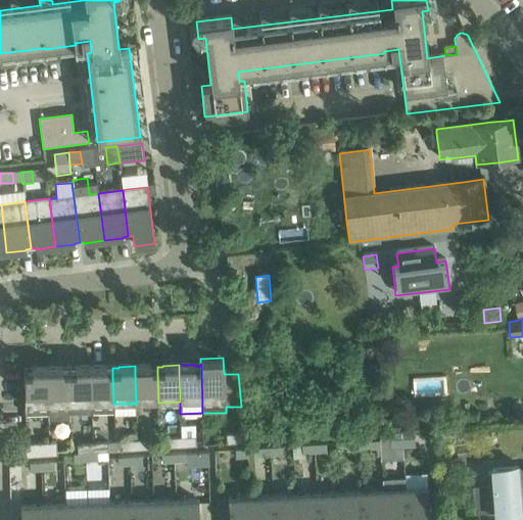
[(150,367),(150,366),(135,366),(135,374),(136,404),(158,403),(157,373),(157,367),(150,367)]
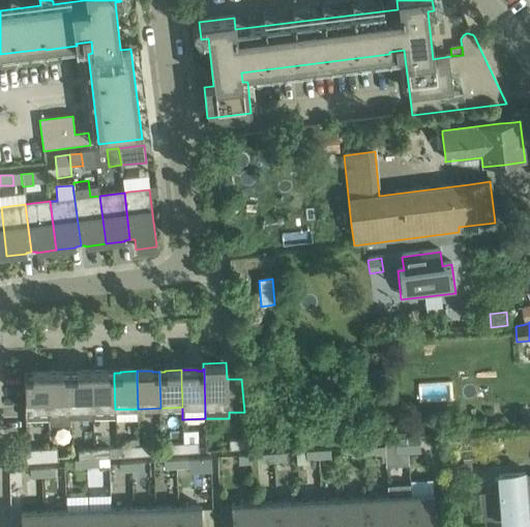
[(108,373),(108,372),(92,373),(92,380),(93,419),(116,418),(115,409),(114,380),(114,373),(108,373)]
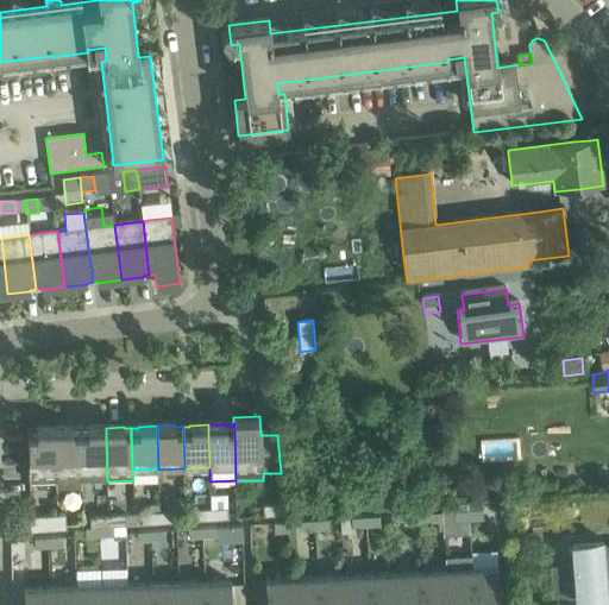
[(27,428),(29,484),(56,483),(55,472),(55,438),(54,429),(36,429),(36,430),(29,430),(29,428),(27,428)]
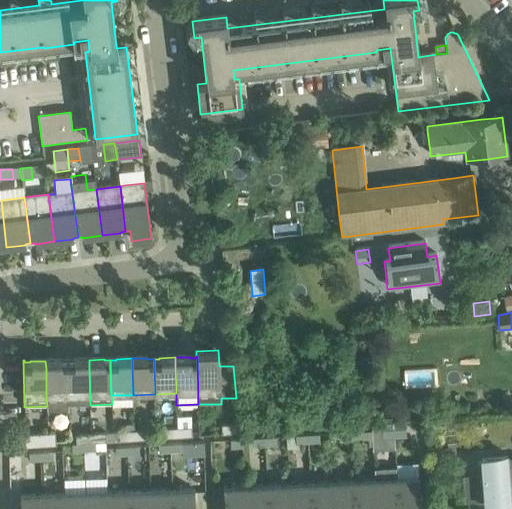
[(61,361),(61,360),(45,361),(46,368),(46,397),(68,396),(67,368),(67,361),(61,361)]
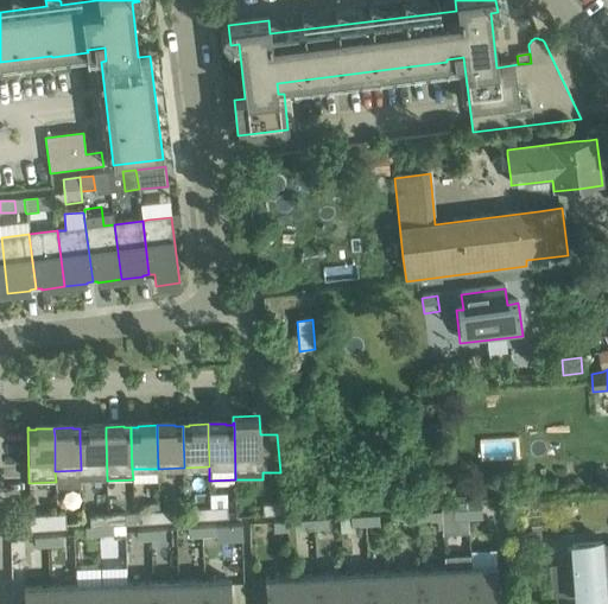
[(87,427),(87,428),(80,428),(80,437),(81,470),(81,481),(107,481),(106,436),(106,427),(87,427)]
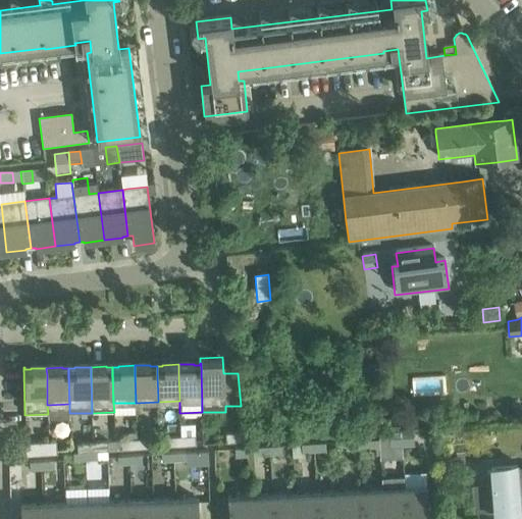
[(351,401),(345,394),(340,398),(345,406),(351,401)]
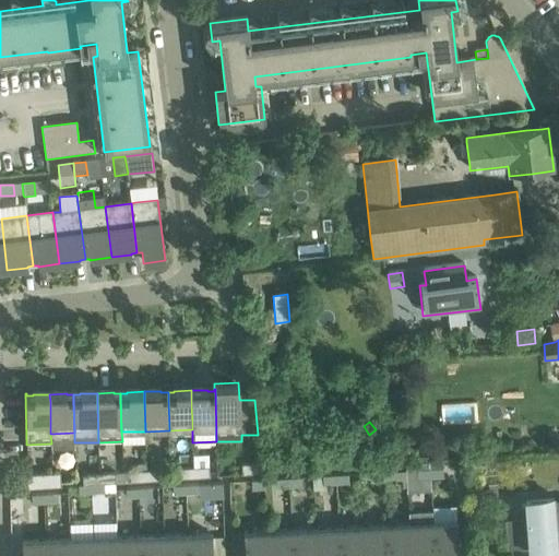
[(347,439),(351,433),(342,427),(339,435),(347,439)]
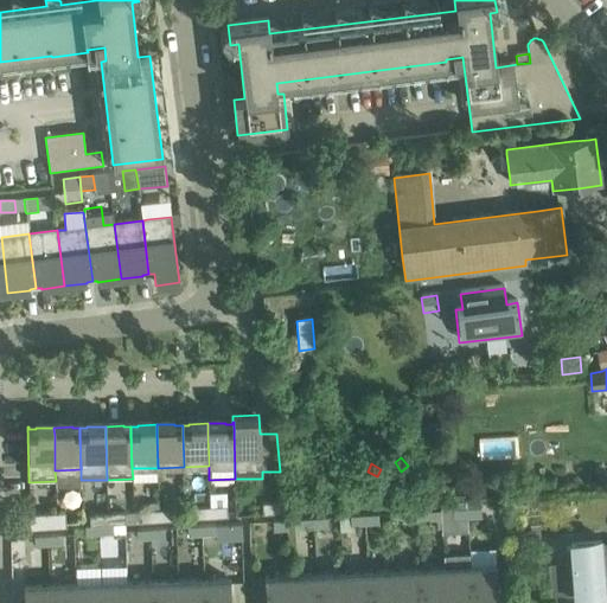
[(391,489),(382,483),(378,489),(388,496),(391,489)]
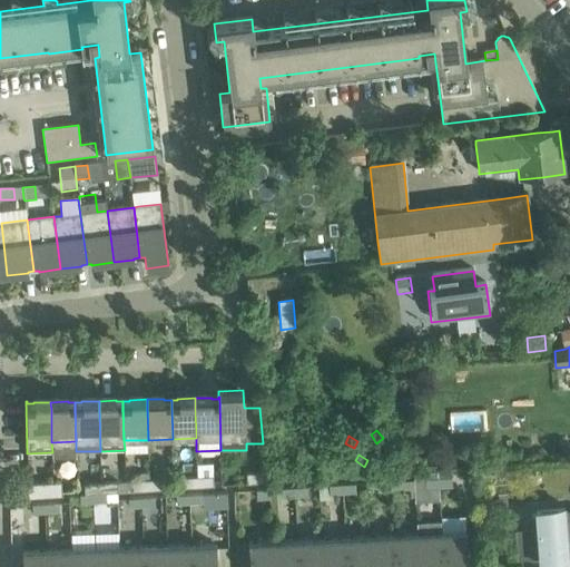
[(247,485),(264,485),(263,473),(247,475),(247,485)]
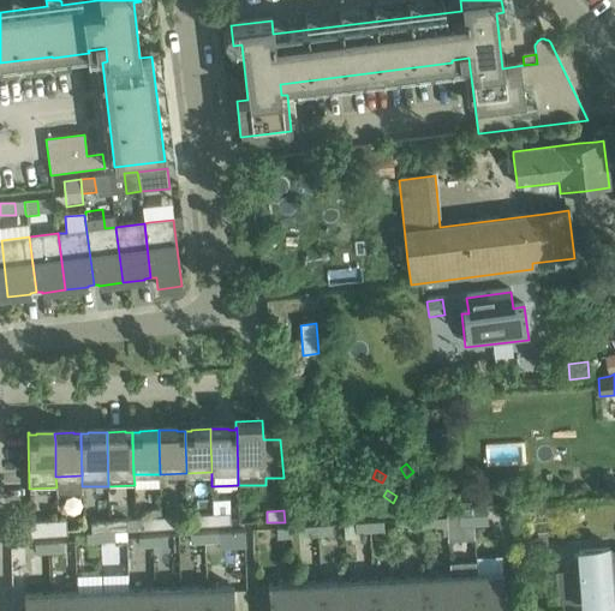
[(213,527),(231,526),(230,514),(213,515),(213,527)]
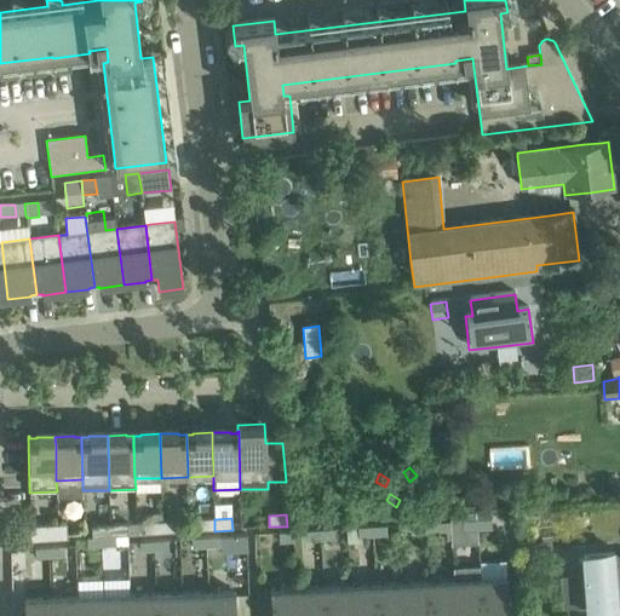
[(214,531),(214,519),(196,520),(197,533),(214,531)]
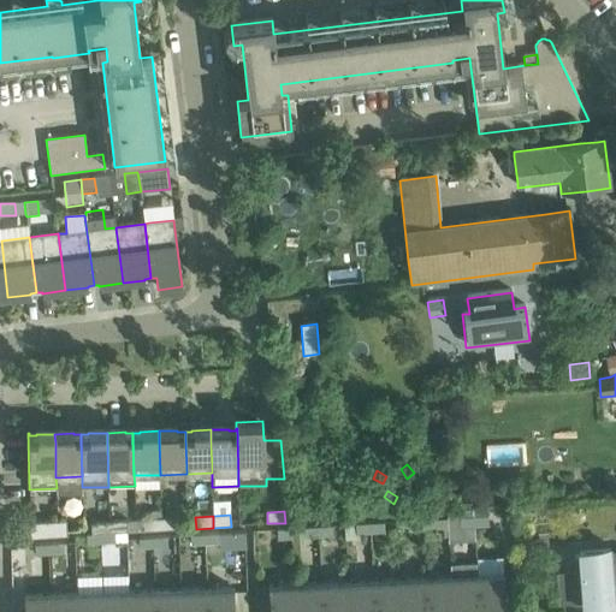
[(474,528),(489,527),(487,517),(474,518),(474,528)]
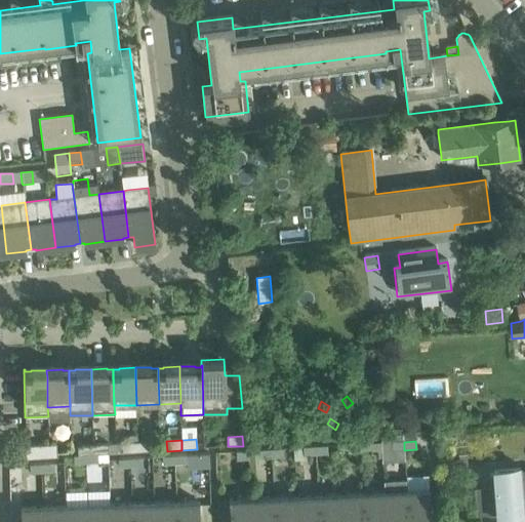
[(137,452),(153,451),(152,442),(137,443),(137,452)]
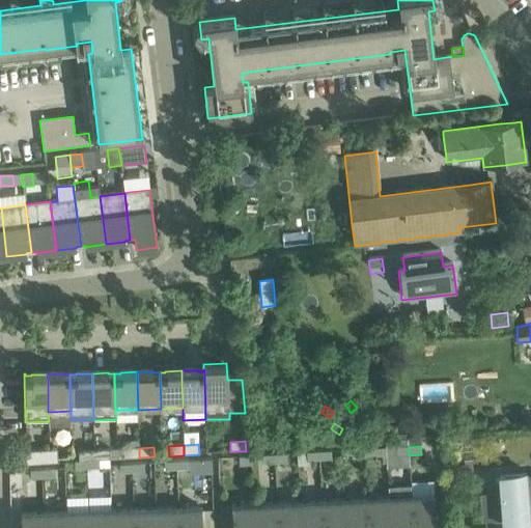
[(409,455),(409,447),(396,447),(396,455),(409,455)]
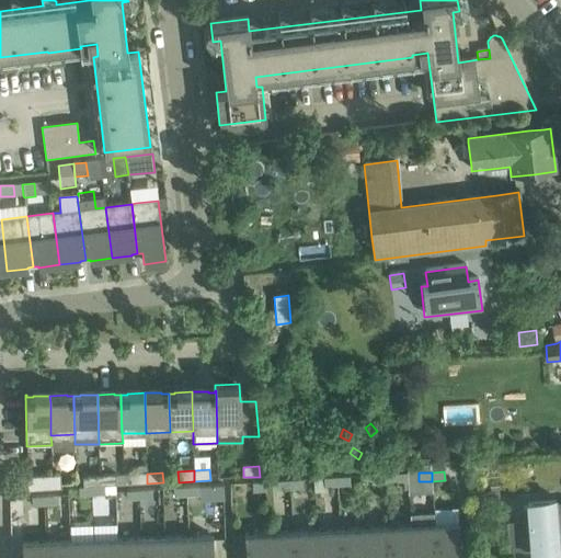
[(147,484),(147,474),(130,475),(130,485),(147,484)]
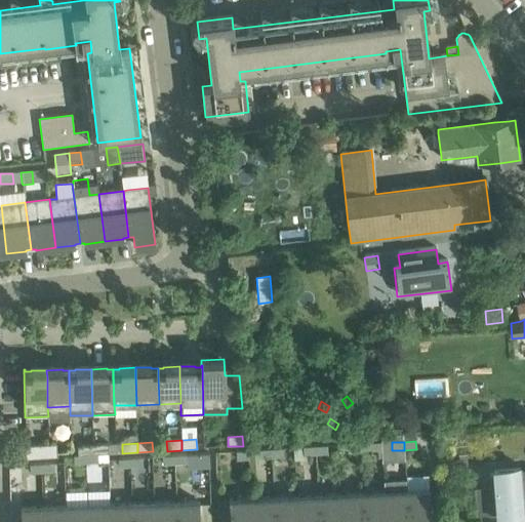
[(46,458),(57,457),(56,444),(45,445),(46,458)]
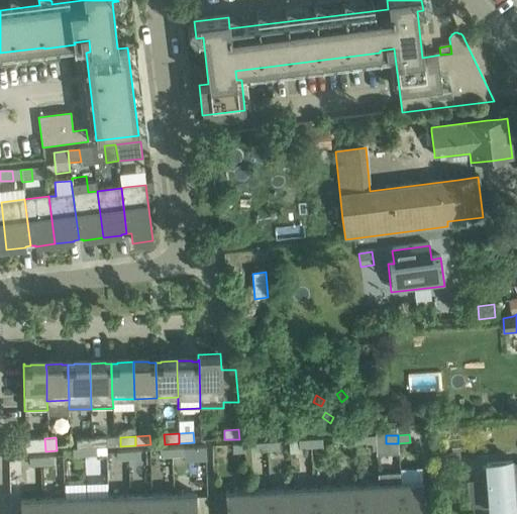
[(354,445),(354,437),(341,438),(342,446),(354,445)]
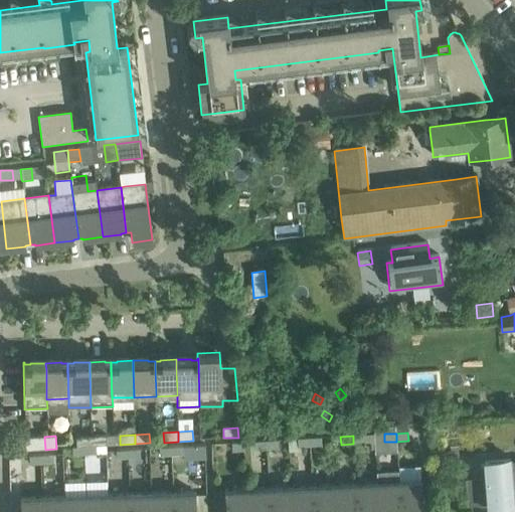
[(353,444),(365,444),(364,436),(353,436),(353,444)]
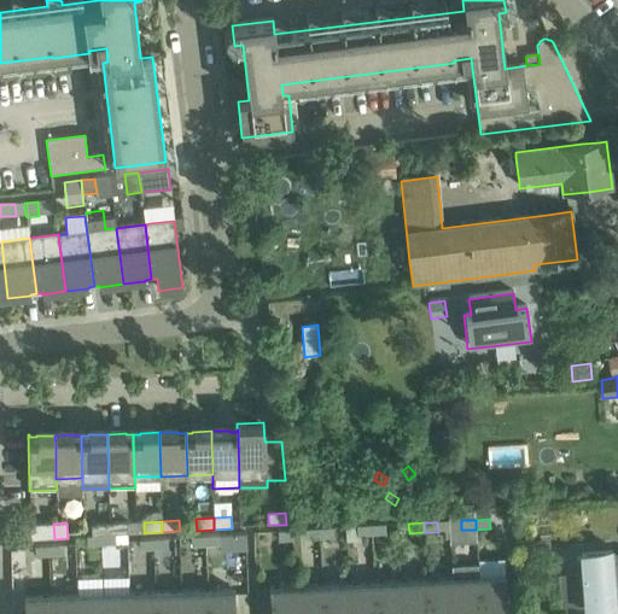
[(53,524),(46,524),(23,526),(23,542),(54,539),(53,524)]
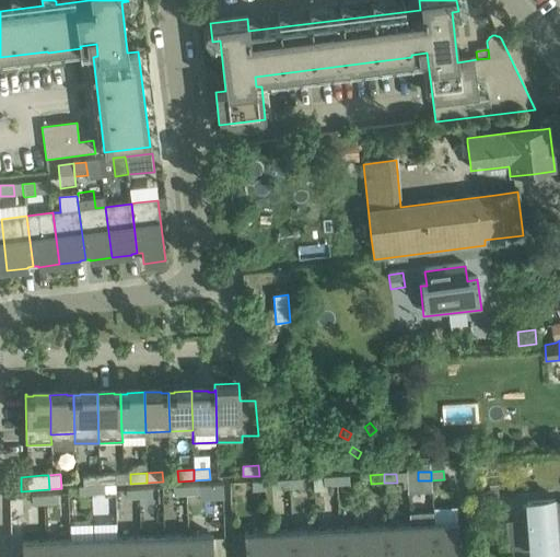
[(104,486),(116,485),(115,475),(98,476),(100,486),(104,486)]
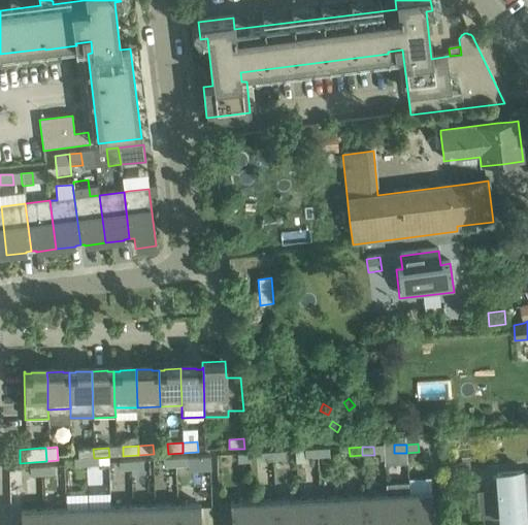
[(86,458),(94,458),(93,449),(77,450),(78,459),(86,458)]
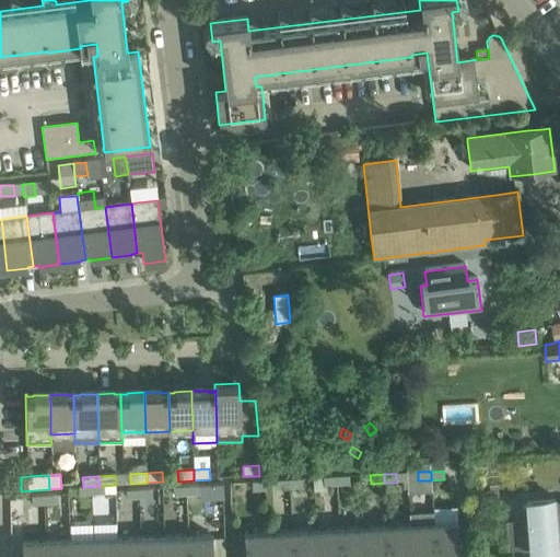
[(337,486),(349,485),(349,476),(336,477),(337,486)]
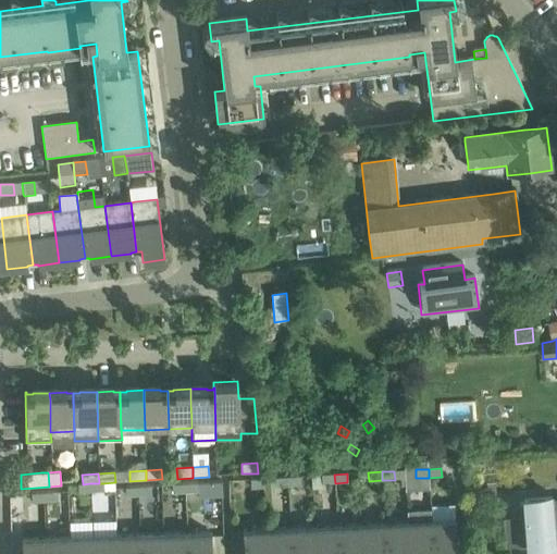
[(335,483),(334,475),(321,476),(322,484),(335,483)]
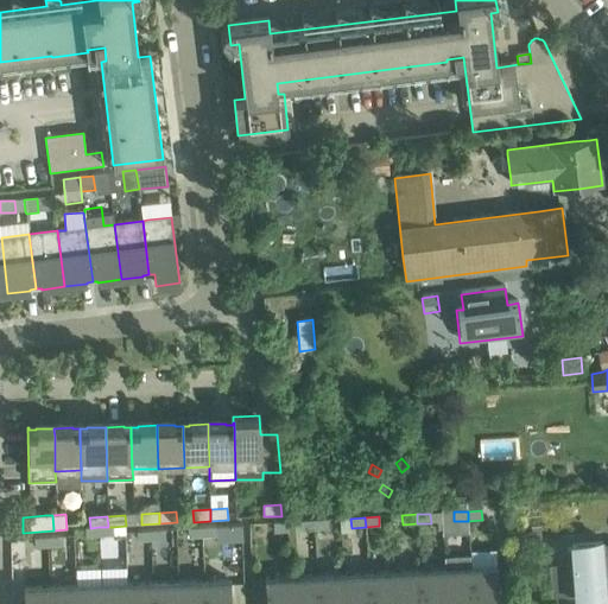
[(314,531),(328,529),(328,520),(312,521),(314,531)]
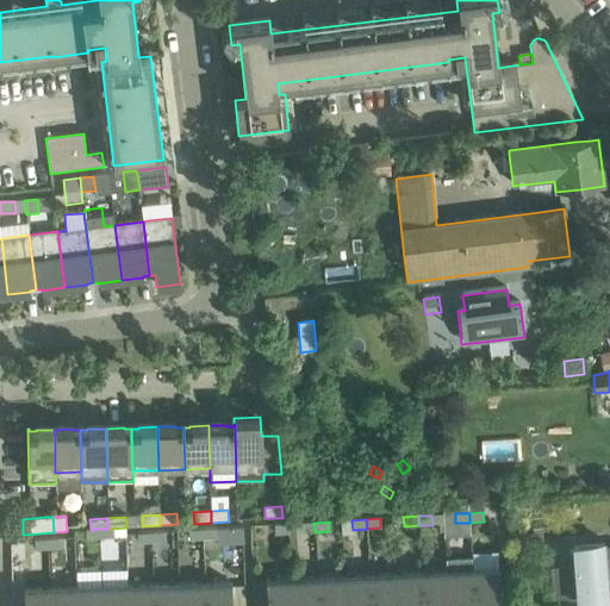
[(315,532),(313,523),(300,524),(302,533),(315,532)]
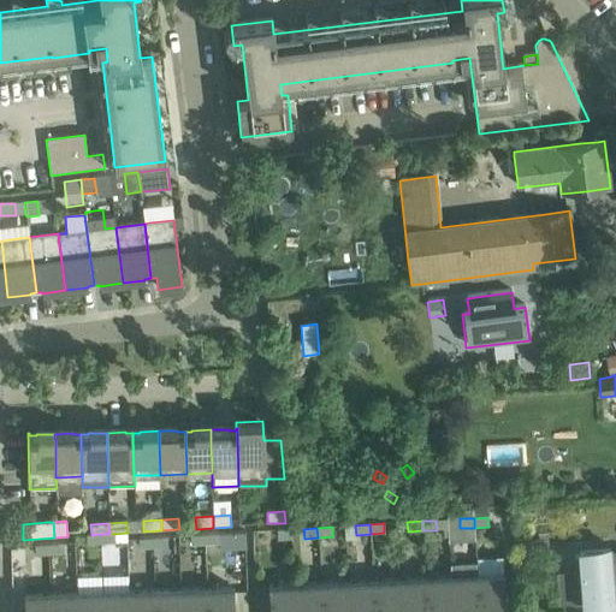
[(277,540),(291,539),(291,529),(277,530),(277,540)]
